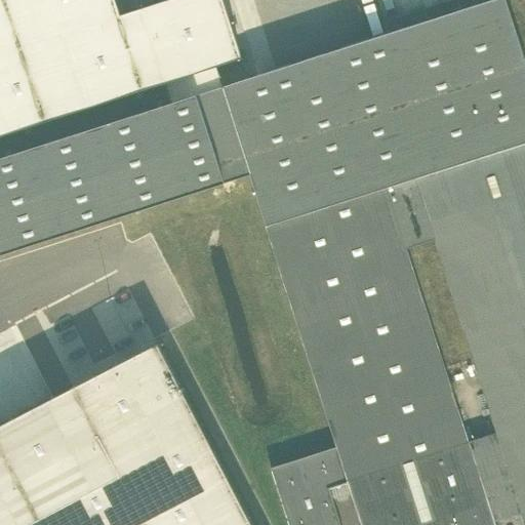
[(0,0),(0,137),(165,84),(171,105),(223,88),(216,68),(242,61),(223,0),(170,0),(120,16),(115,0),(0,0)]
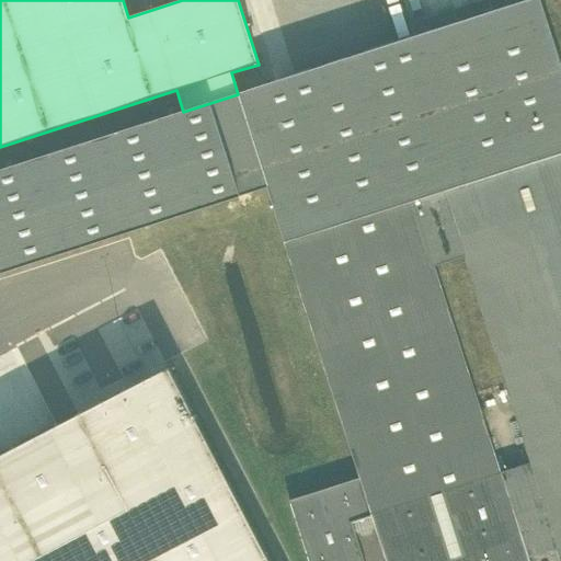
[(560,156),(560,70),(539,0),(529,0),(507,8),(493,12),(457,24),(443,29),(432,32),(416,36),(238,94),(183,112),(0,170),(0,273),(267,186),(285,242),(416,199),(437,265),(469,256),(448,192),(560,156)]
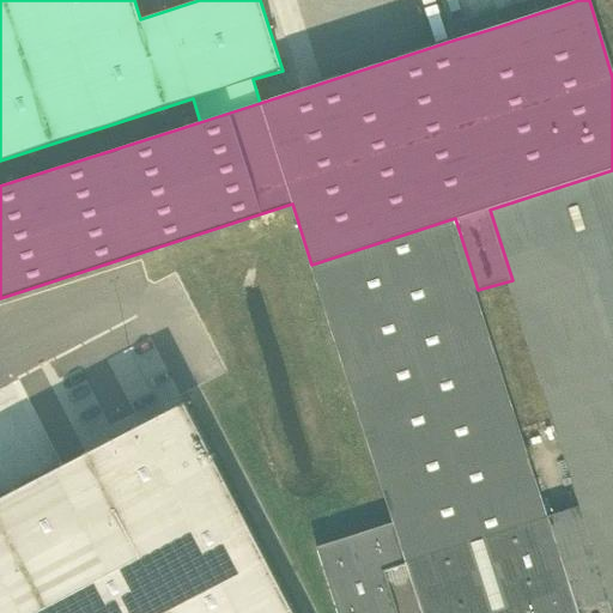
[(552,0),(533,0),(539,13),(554,8),(552,0)]
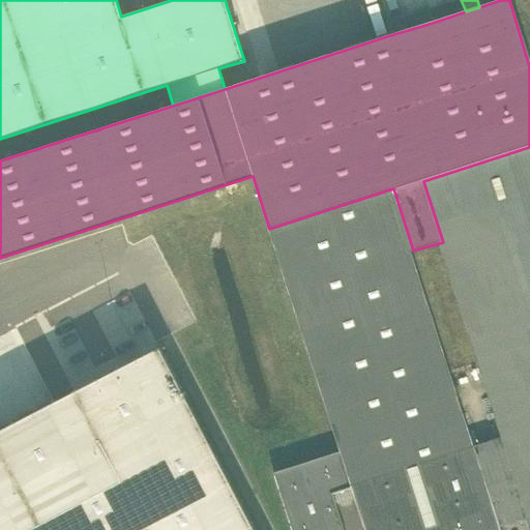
[(414,15),(418,27),(432,23),(428,10),(414,15)]
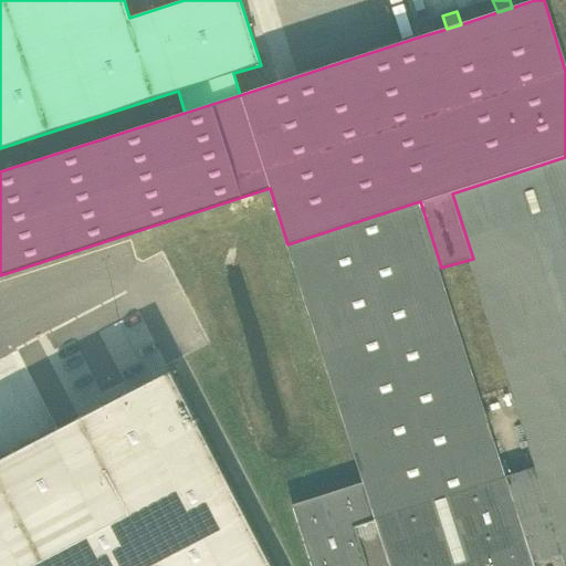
[(431,19),(416,24),(420,37),(436,32),(431,19)]
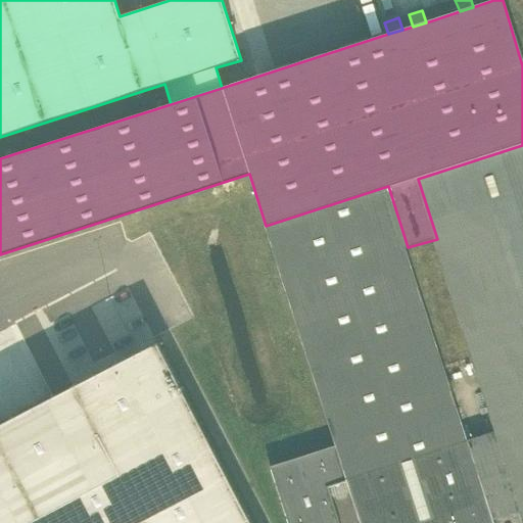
[(522,145),(418,179),(437,239),(500,432),(522,507),(522,145)]
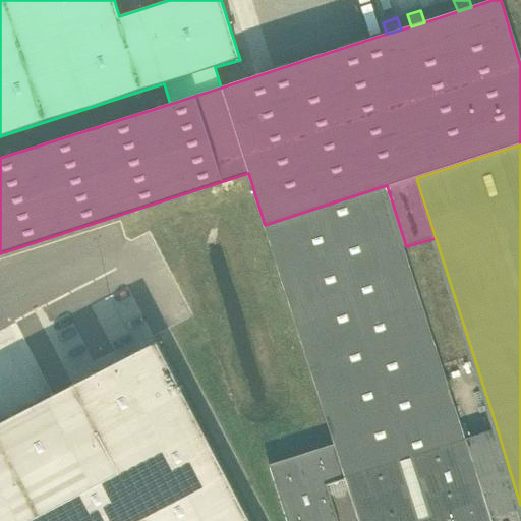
[(494,520),(468,441),(406,246),(387,185),(265,225),(334,445),(345,479),(358,520),(494,520)]
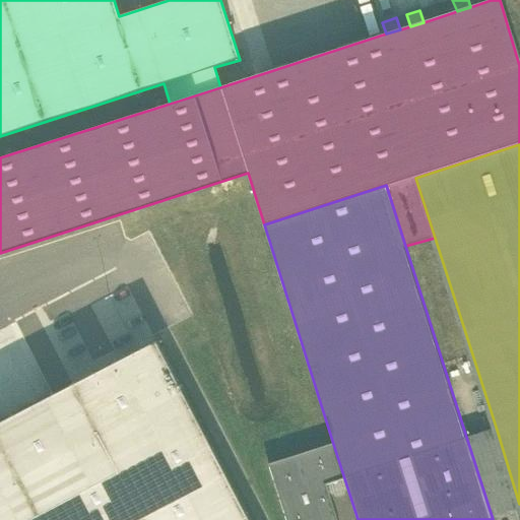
[(248,519),(155,341),(0,421),(0,519),(248,519)]
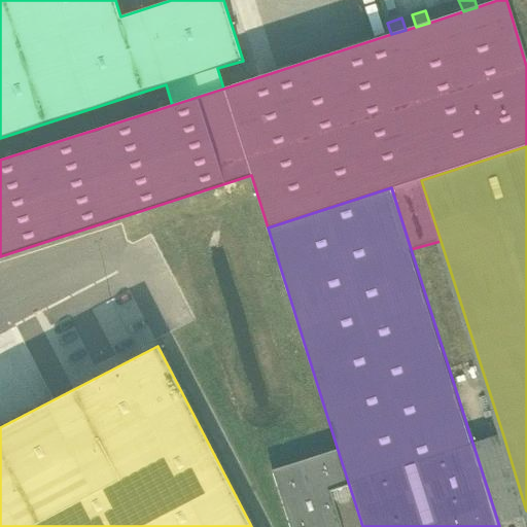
[(499,526),(500,526),(526,517),(526,511),(503,435),(473,446),(499,526)]
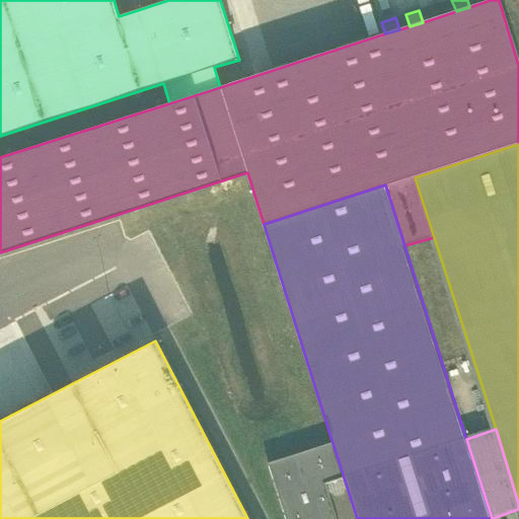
[(268,463),(285,518),(336,518),(325,484),(344,477),(332,443),(268,463)]
